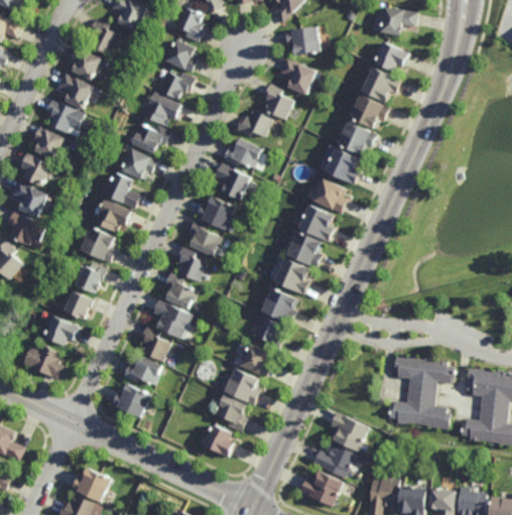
[(22,15),(0,4),(0,0),(24,0),(28,2),(22,15)]
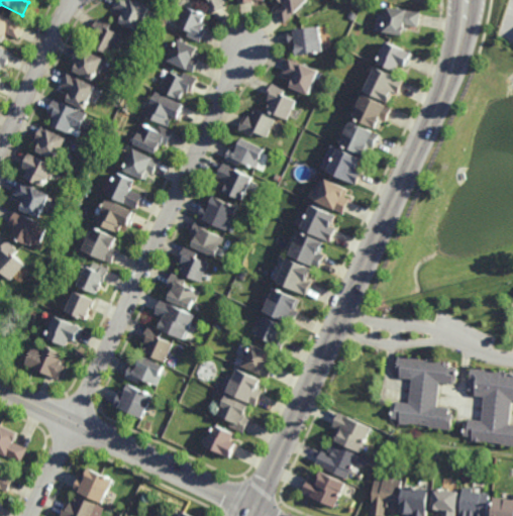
[(143,17),(144,18),(137,32),(119,23),(123,15),(124,14),(111,8),(114,0),(129,0),(147,8),(143,17)]
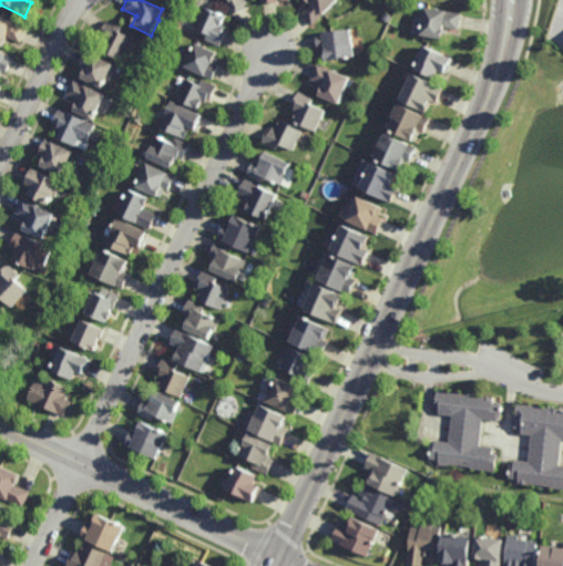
[(228,16),(221,1),(223,0),(242,0),(244,3),(239,6),(242,8),(228,16)]
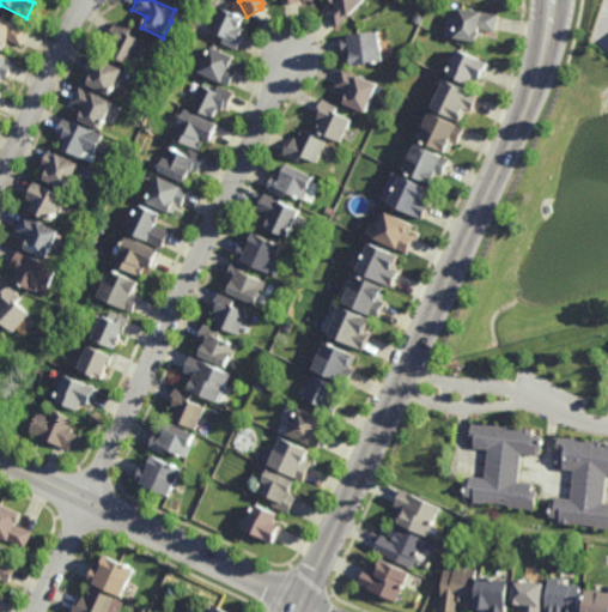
[(363,0),(334,28),(322,14),(333,4),(329,0),(363,0)]
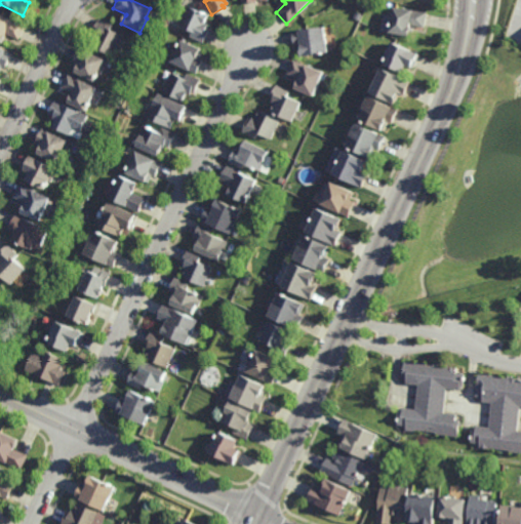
[(200,42),(187,37),(190,31),(176,26),(184,6),(205,15),(202,24),(205,25),(204,28),(206,29),(200,42)]
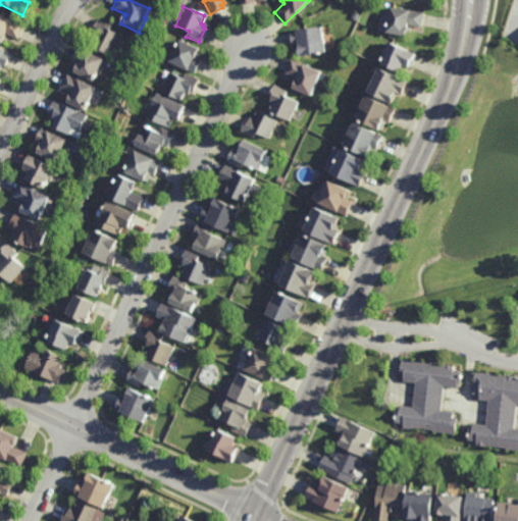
[(420,28),(408,25),(407,28),(410,28),(409,33),(407,32),(406,36),(385,33),(390,7),(422,12),(420,28)]
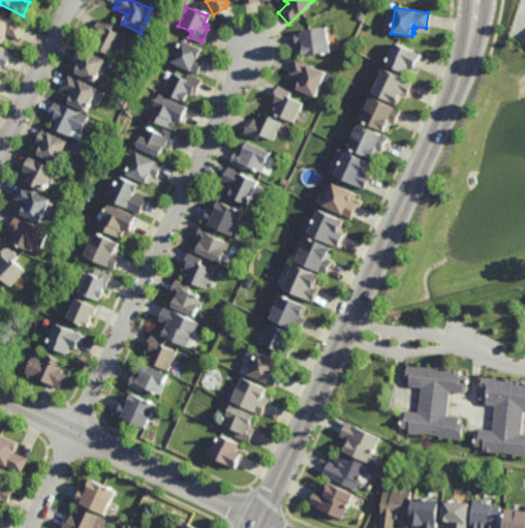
[(17,40),(4,34),(0,42),(0,16),(23,27),(17,40)]
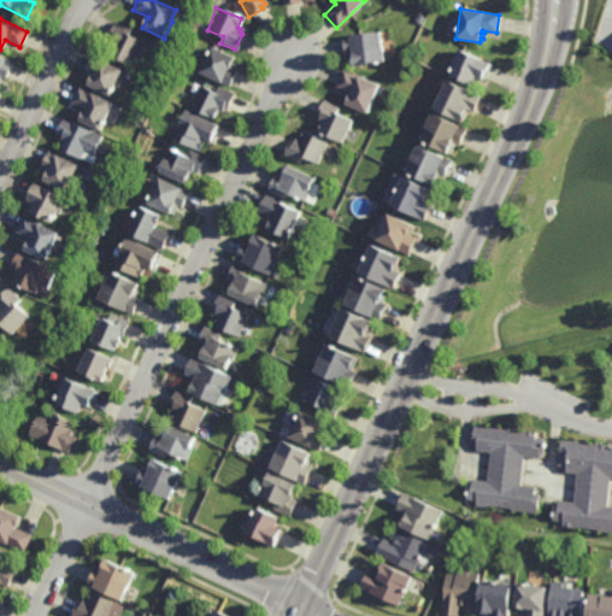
[(134,66),(107,56),(112,46),(109,45),(111,40),(107,39),(115,23),(130,30),(128,35),(145,42),(134,66)]
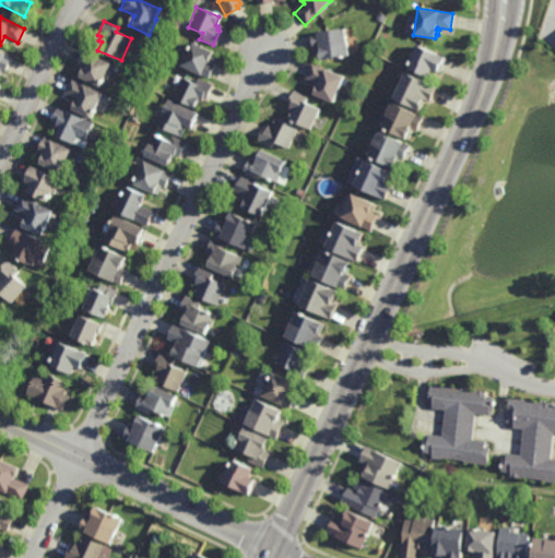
[(347,57),(318,61),(316,48),(313,49),(309,33),(317,32),(317,33),(344,28),(347,57)]
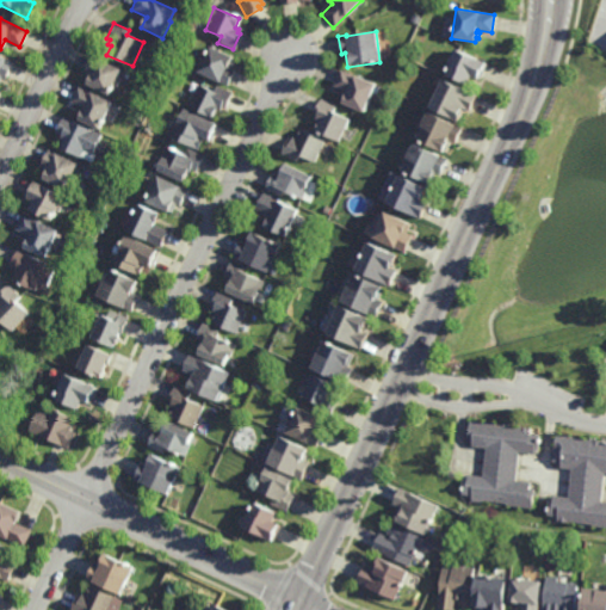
[(226,86),(218,82),(217,84),(196,73),(208,47),(234,60),(229,68),(234,69),(226,86)]
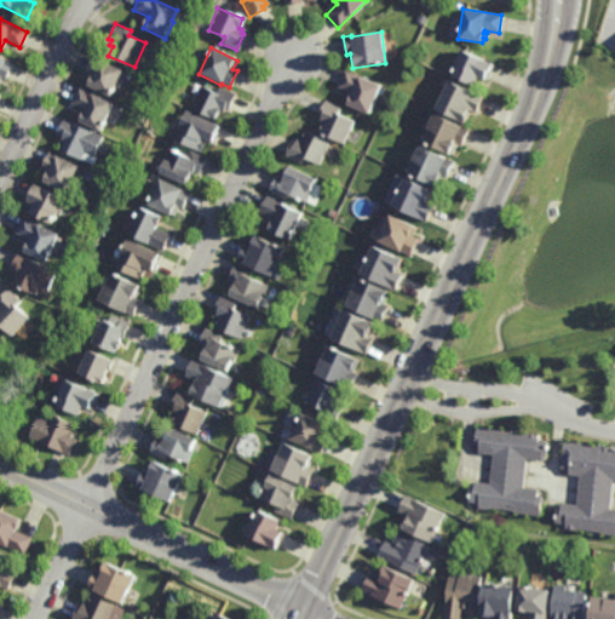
[(486,61),(494,64),(486,81),(480,78),(476,87),(452,76),(457,67),(453,64),(457,56),(459,57),(461,51),(486,61)]
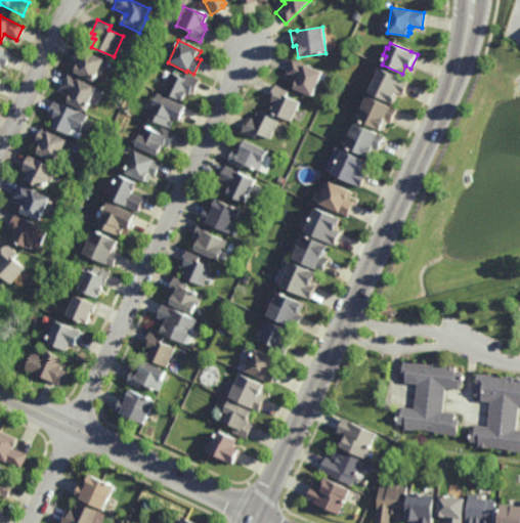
[(100,76),(98,74),(94,82),(71,71),(75,63),(72,62),(78,48),(104,60),(101,67),(104,68),(100,76)]
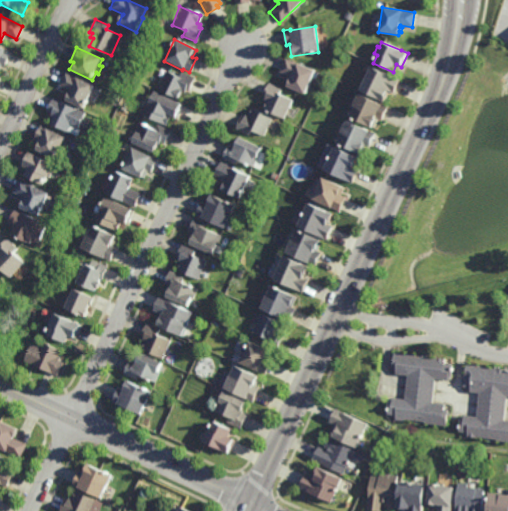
[(0,48),(9,53),(3,66),(0,65),(0,48)]
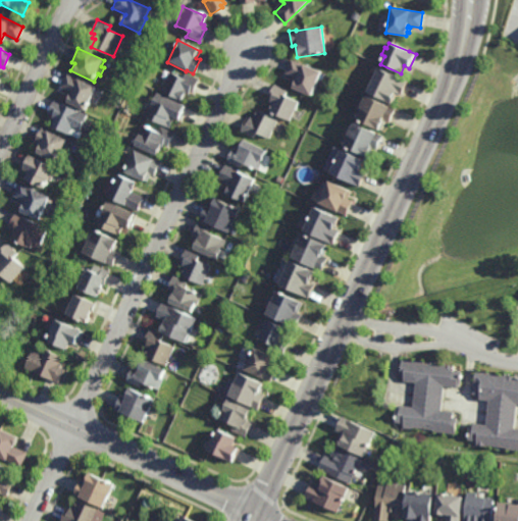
[(311,97),(293,90),(295,86),(292,84),(294,80),(297,81),(297,79),(285,73),(290,59),(321,72),(311,97)]
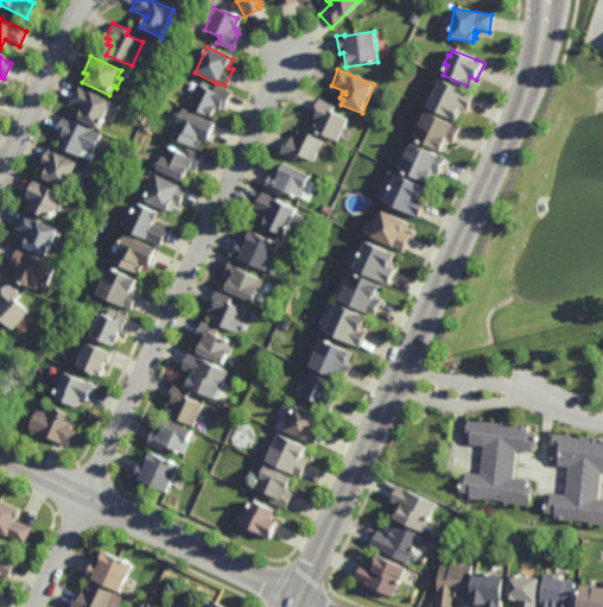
[(464,90),(475,95),(468,111),(463,109),(457,122),(450,119),(451,119),(427,108),(440,80),(464,90)]
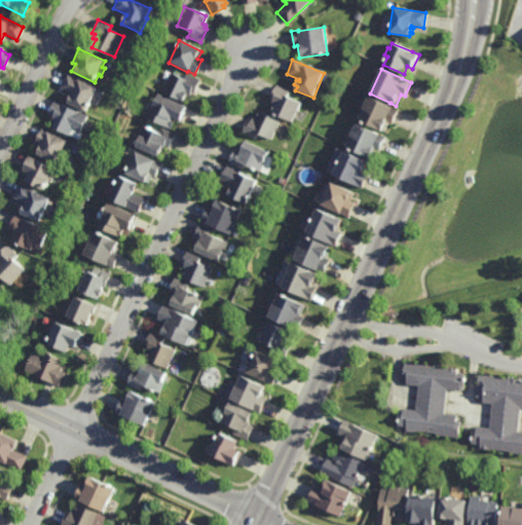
[(182,79),(185,73),(198,79),(192,94),(189,91),(187,95),(185,94),(181,102),(160,91),(170,73),(182,79)]
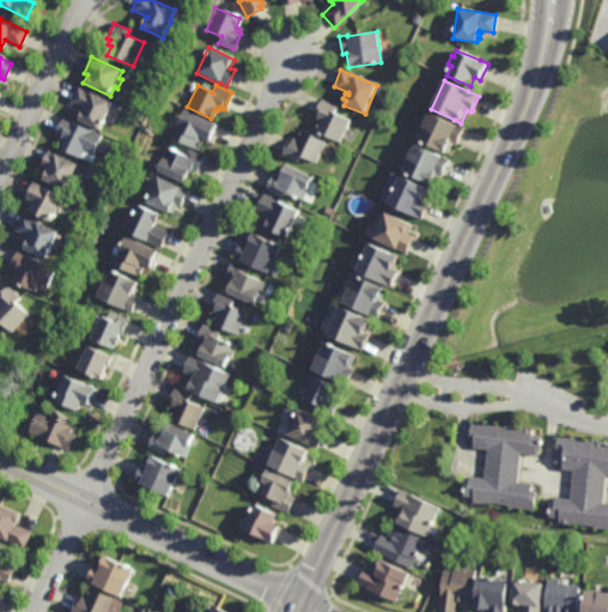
[(101,132),(79,121),(84,111),(85,110),(70,103),(77,86),(114,103),(101,132)]
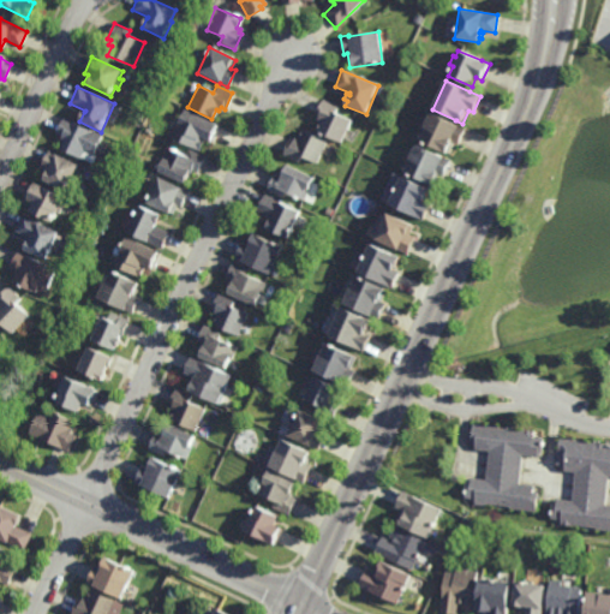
[(341,143),(316,132),(321,123),(317,121),(318,117),(316,115),(323,100),(339,107),(335,114),(351,121),(341,143)]
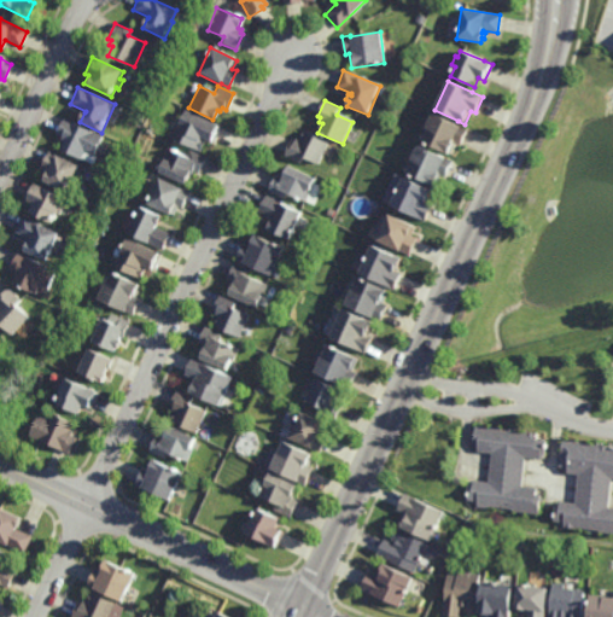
[(210,141),(199,138),(198,140),(203,143),(198,152),(171,140),(179,124),(177,124),(184,111),(217,126),(210,141)]
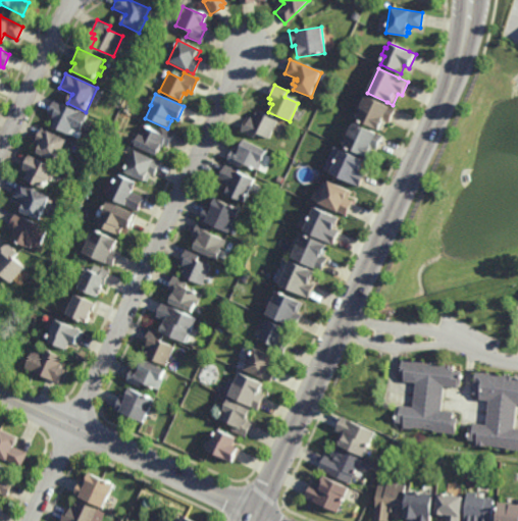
[(389,107),(390,107),(396,110),(390,123),(385,121),(381,132),(356,120),(366,97),(389,107)]
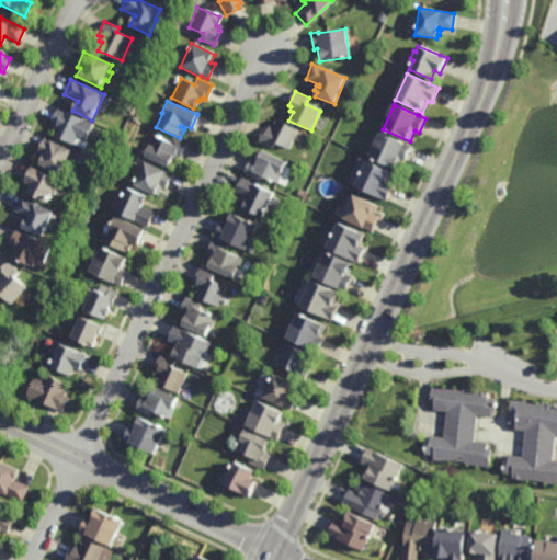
[(83,121),(84,120),(93,124),(84,143),(77,139),(74,146),(67,144),(67,143),(55,137),(58,130),(54,128),(59,117),(54,115),(57,107),(64,111),(63,112),(83,121)]
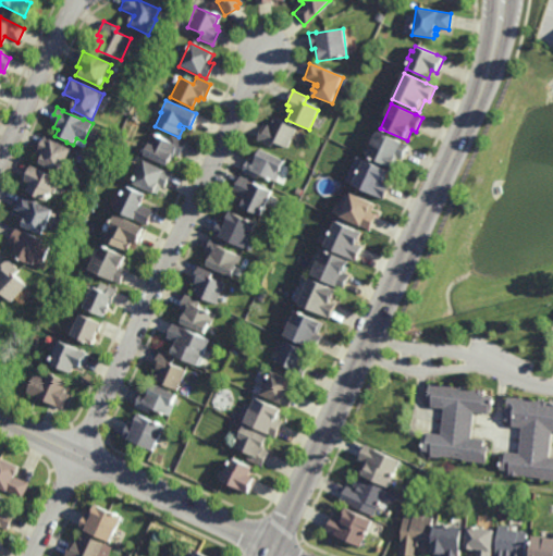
[(295,128),(286,149),(272,143),(270,147),(256,141),(262,126),(266,127),(267,124),(270,125),(273,118),(295,128)]
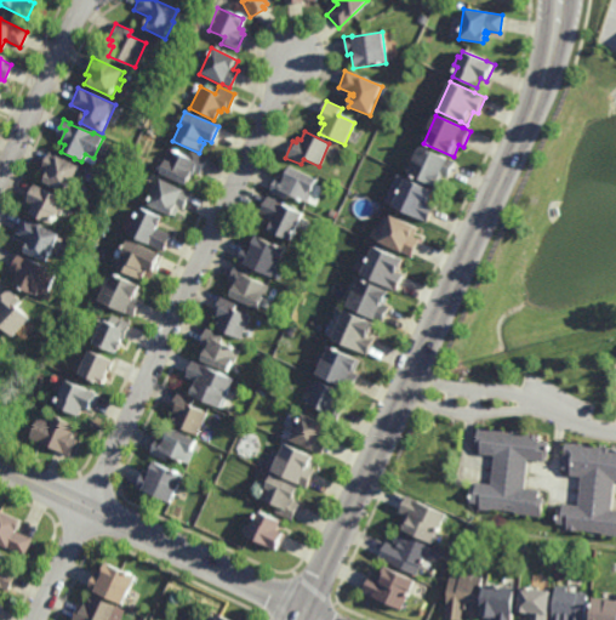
[(186,157),(188,151),(204,159),(197,174),(190,171),(183,186),(157,174),(163,160),(160,159),(166,148),(186,157)]
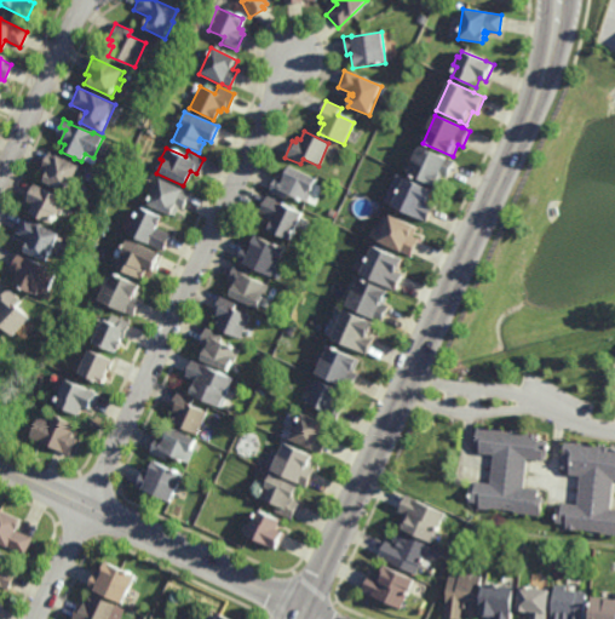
[(447,160),(447,159),(455,162),(448,179),(443,177),(438,189),(408,175),(420,148),(447,160)]
